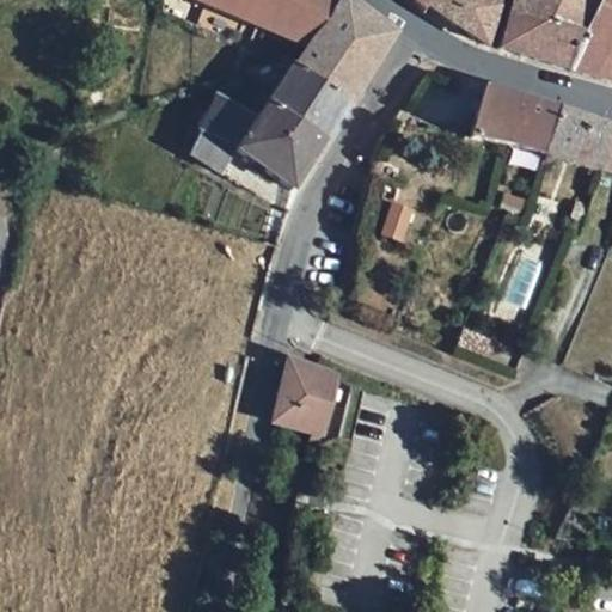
[(200,0),(308,41),(335,0),(200,0)]
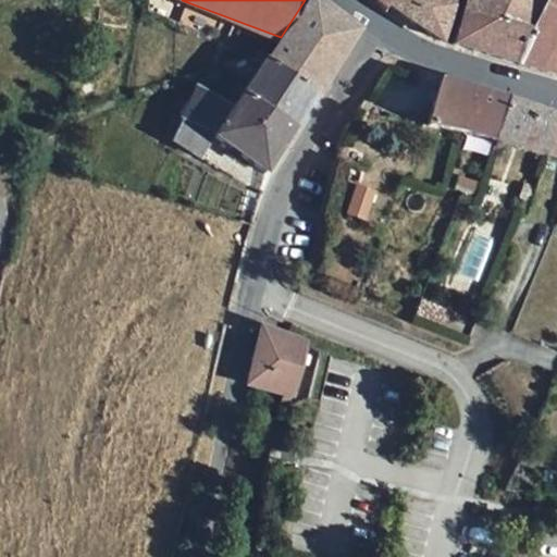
[(272,49),(270,52),(320,85),(358,19),(333,0),(305,0),(281,37),(272,49)]
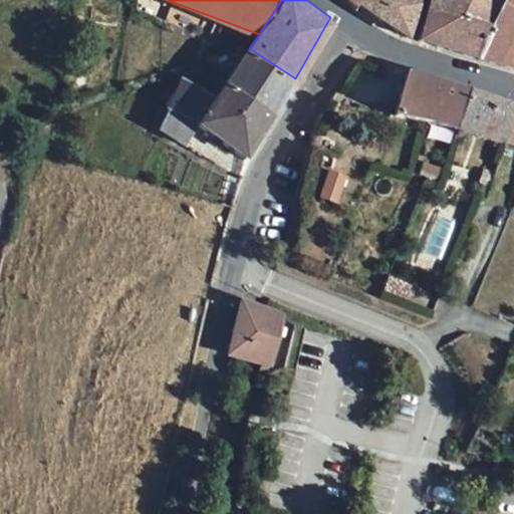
[(389,0),(367,0),(382,10),(389,0)]
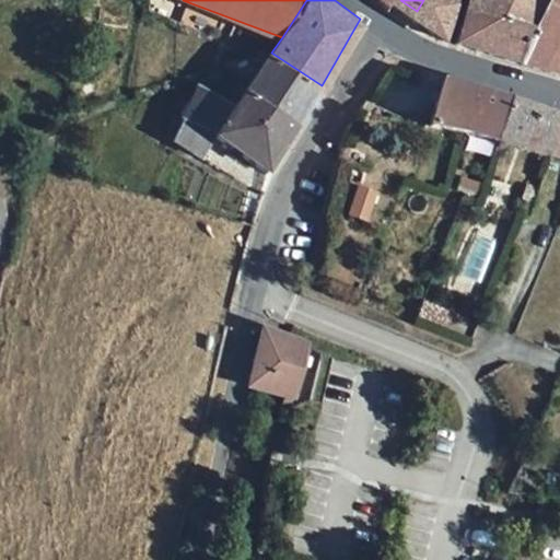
[(423,0),(417,11),(450,32),(459,15),(465,0),(423,0)]
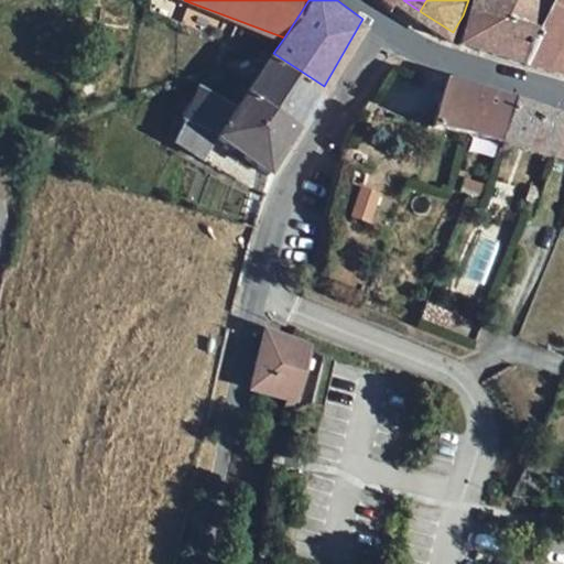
[(532,53),(553,0),(481,0),(470,25),(466,35),(532,53)]
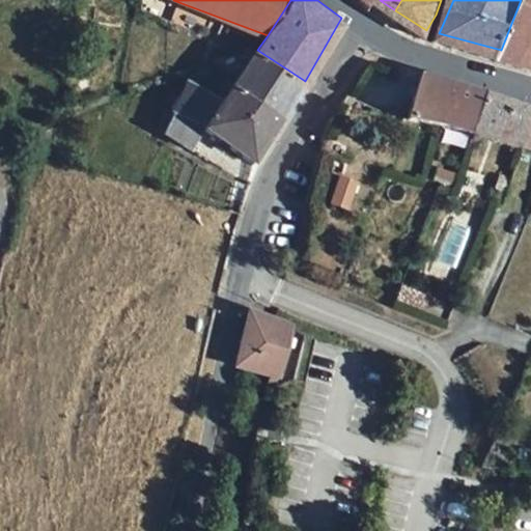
[(530,0),(521,0),(501,50),(530,57),(530,0)]
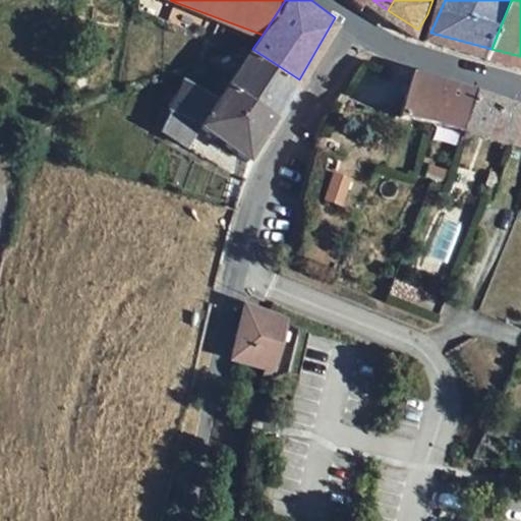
[(247,42),(242,48),(250,53),(252,49),(254,46),(247,42)]
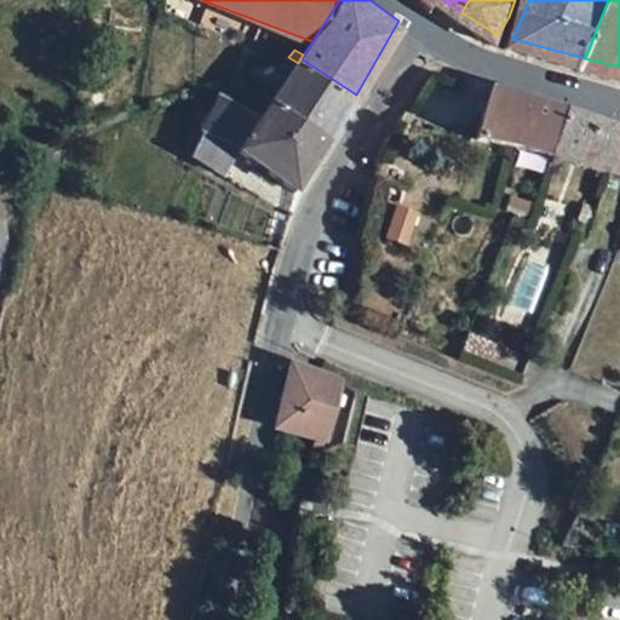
[(356,95),(300,58),(298,63),(276,97),(334,133),(356,95)]
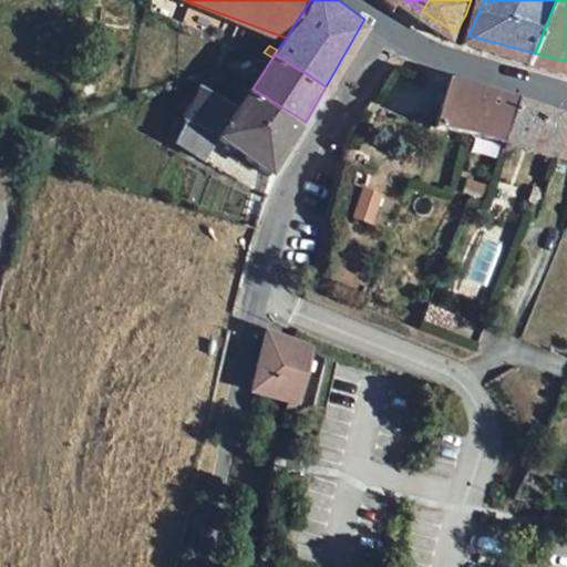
[(468,133),(470,133),(490,88),(452,76),(433,123),(468,133)]
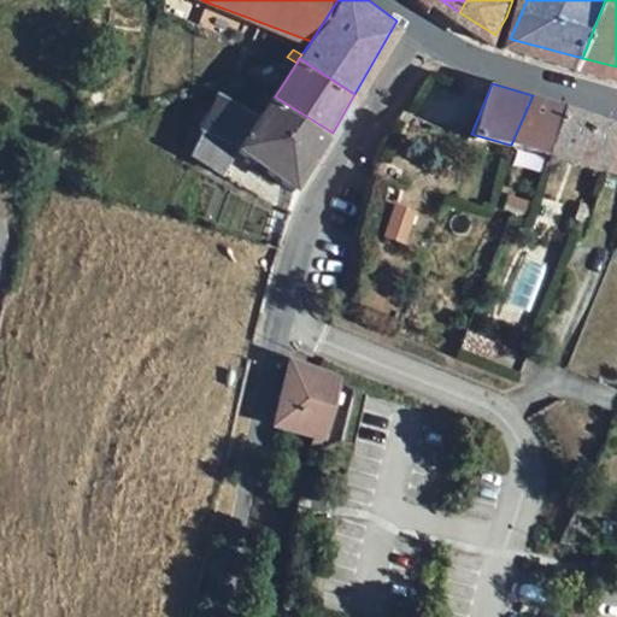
[(563,105),(533,95),(511,145),(542,153),(563,105)]
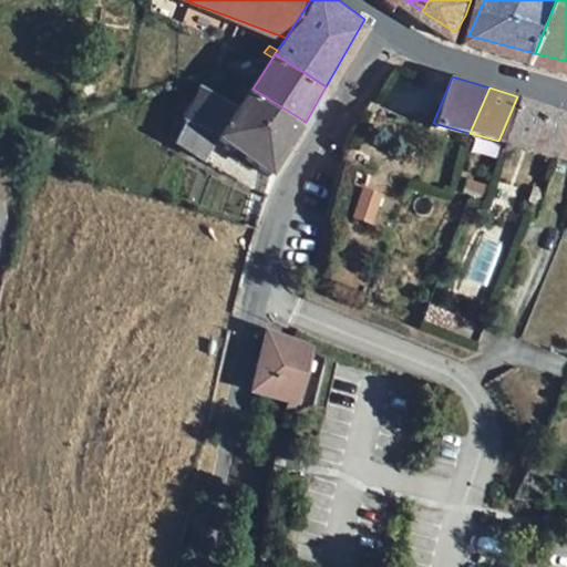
[(238,110),(209,92),(179,138),(207,157),(220,138),(276,172),(306,122),(253,89),(238,110)]
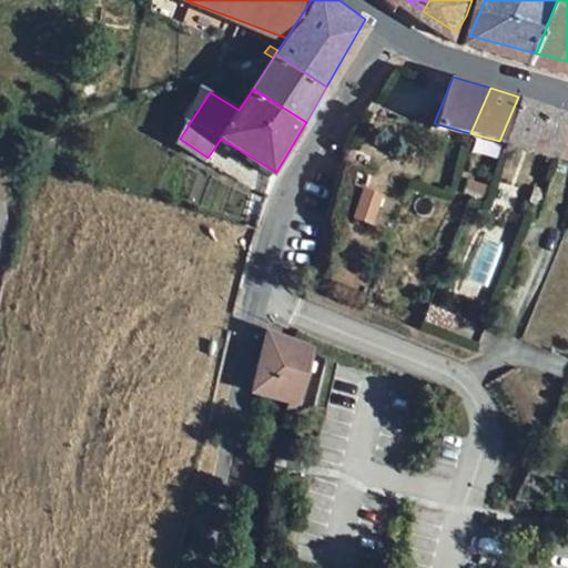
[(567,112),(518,97),(499,141),(554,155),(567,112)]
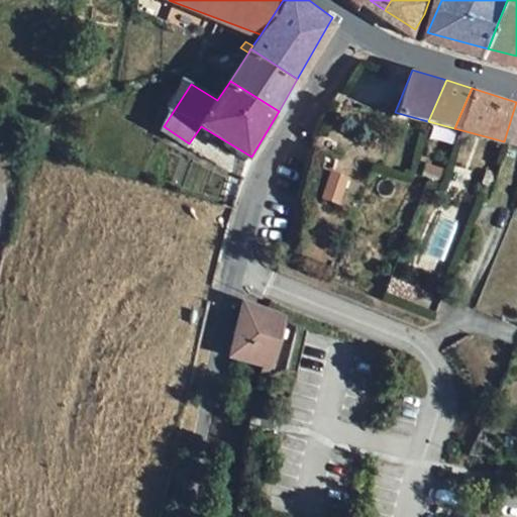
[(321,175),(314,200),(331,205),(338,179),(321,175)]
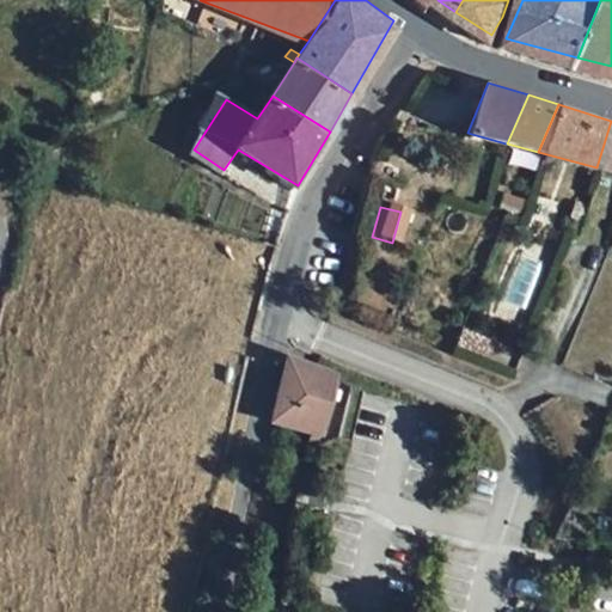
[(536,283),(538,262),(519,259),(516,282),(536,283)]
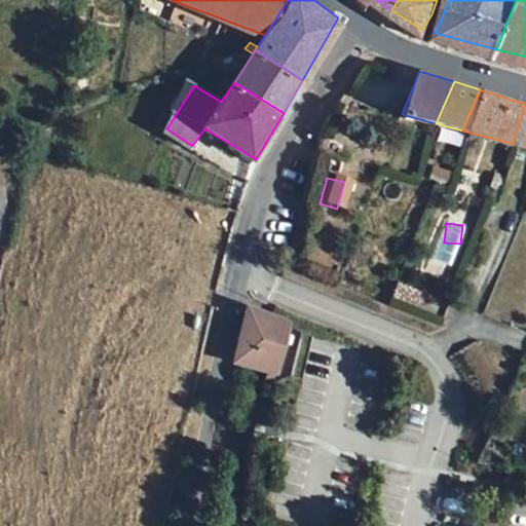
[(238,307),(227,361),(271,372),(280,318),(238,307)]
